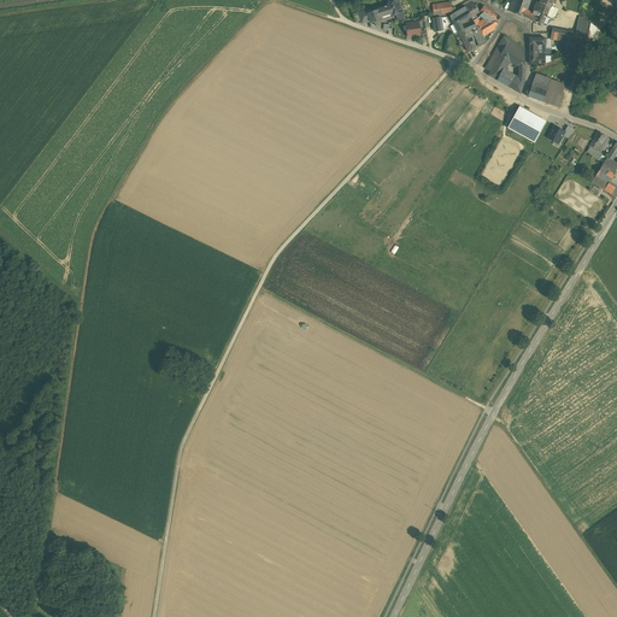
[(511,0),(507,11),(527,18),(529,12),(526,11),(529,0),(511,0)]
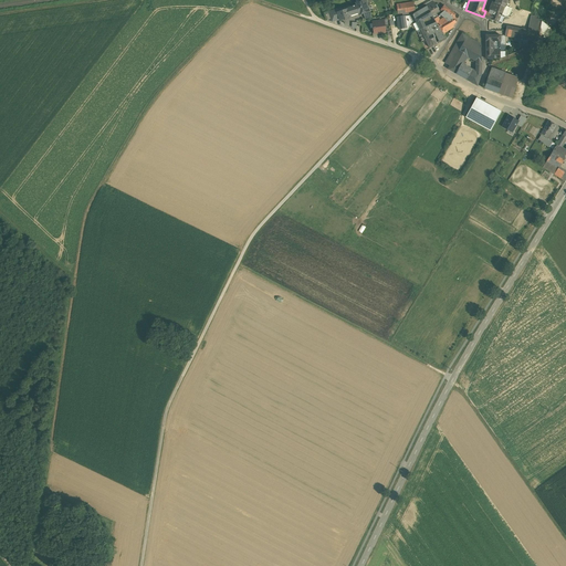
[(364,3),(363,1),(355,3),(356,6),(347,9),(350,17),(350,18),(363,13),(370,11),(370,10),(369,11),(367,11),(365,3),(364,3)]
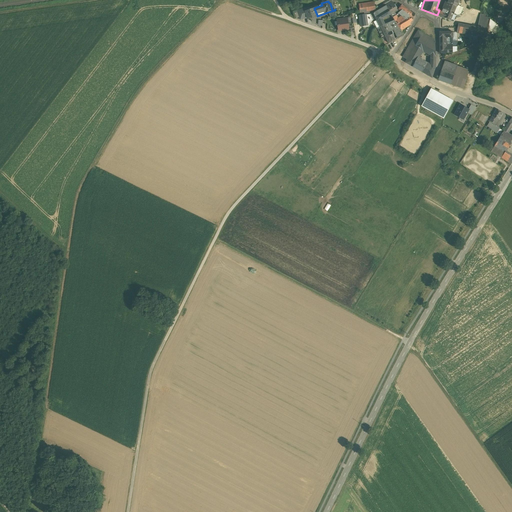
[(374,2),(359,4),(360,13),(375,10),(374,2)]
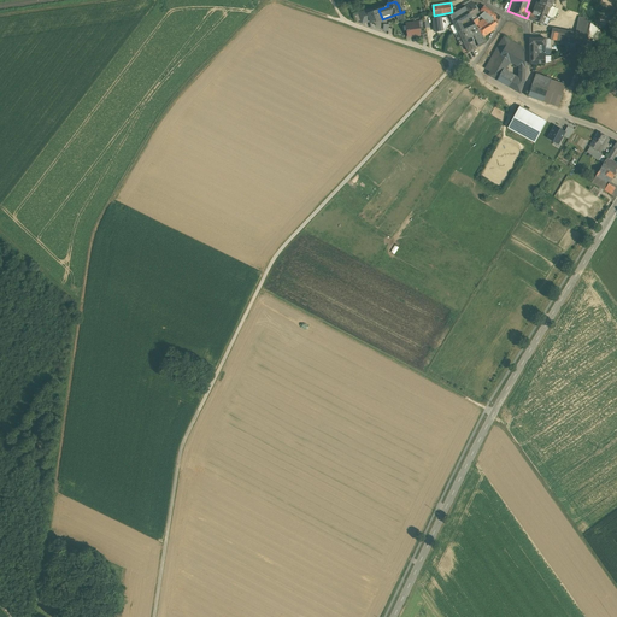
[(474,3),(465,7),(471,17),(472,15),(479,12),(474,3)]
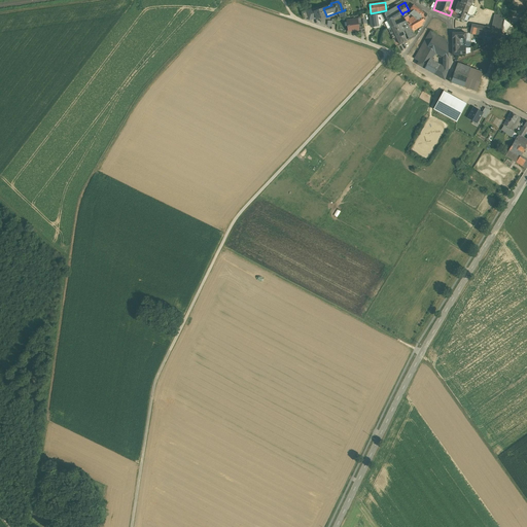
[(461,3),(459,2),(455,12),(453,16),(464,21),(465,19),(467,13),(470,6),(461,3)]
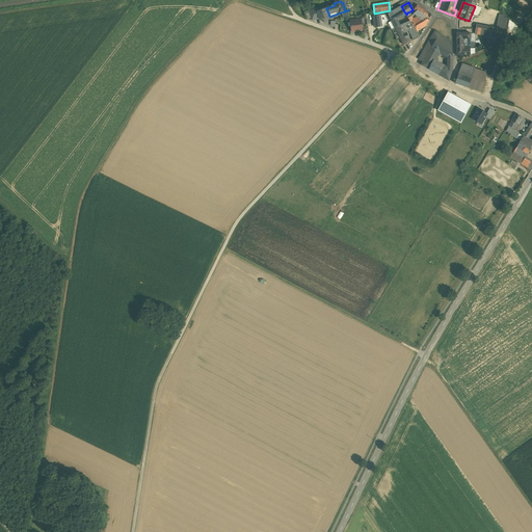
[(428,14),(418,5),(415,9),(417,11),(425,17),(428,14)]
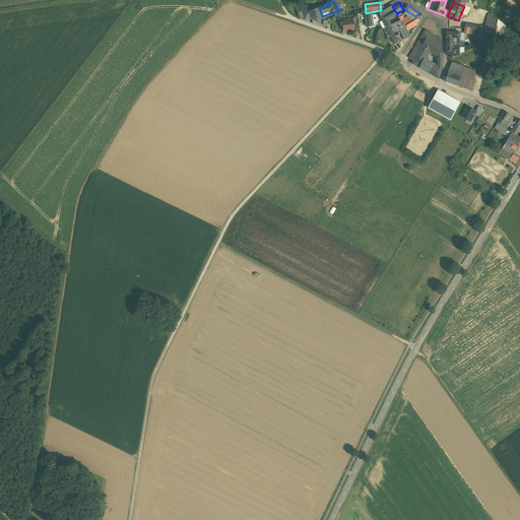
[(464,6),(461,13),(463,14),(464,15),(468,14),(470,8),(464,5),(464,6)]
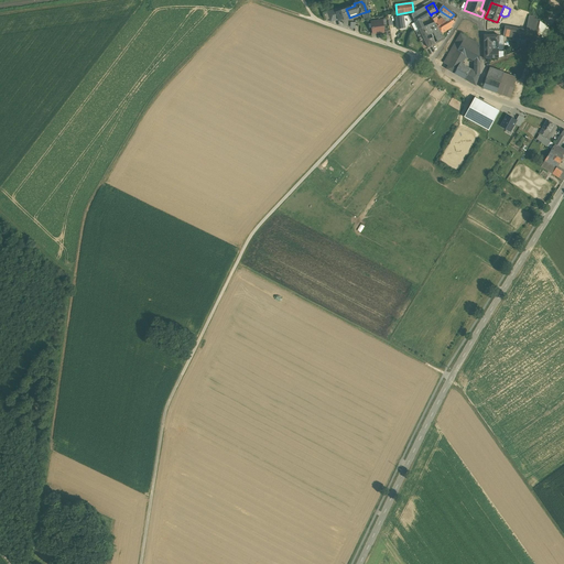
[(425,7),(411,14),(415,23),(421,20),(431,15),(425,7)]
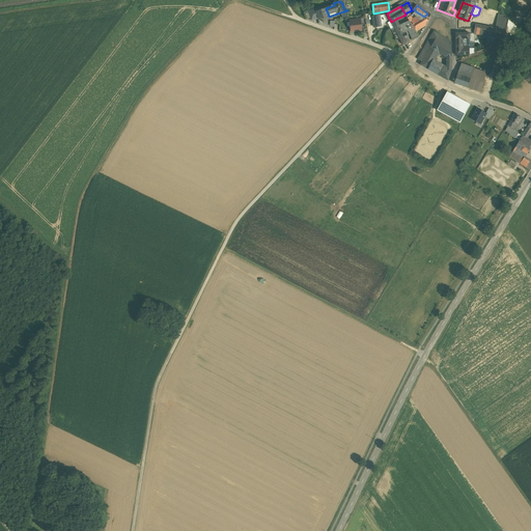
[(316,11),(318,18),(318,20),(329,16),(326,8),(316,11)]
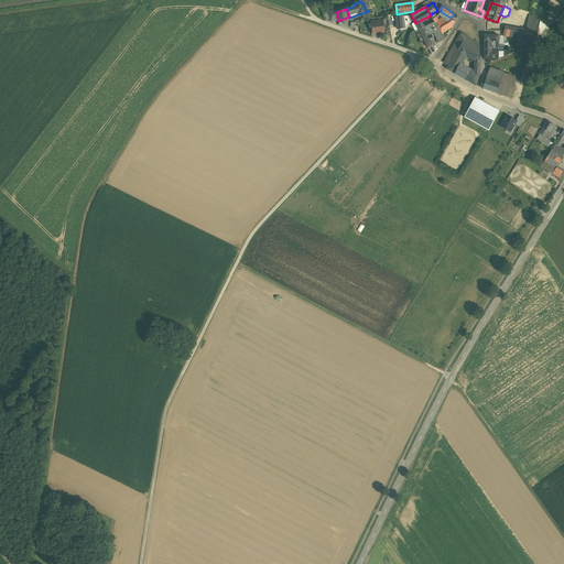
[(335,10),(328,12),(332,21),(338,19),(336,12),(335,10)]
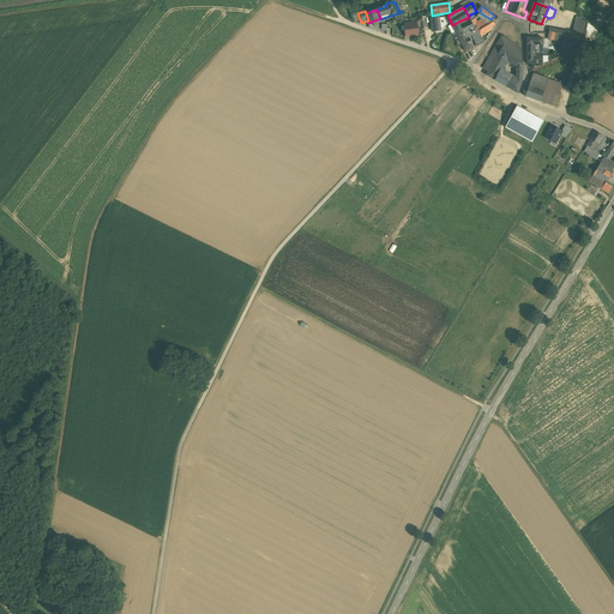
[(493,22),(491,19),(481,13),(477,16),(481,19),(491,26),(494,24),(493,22)]
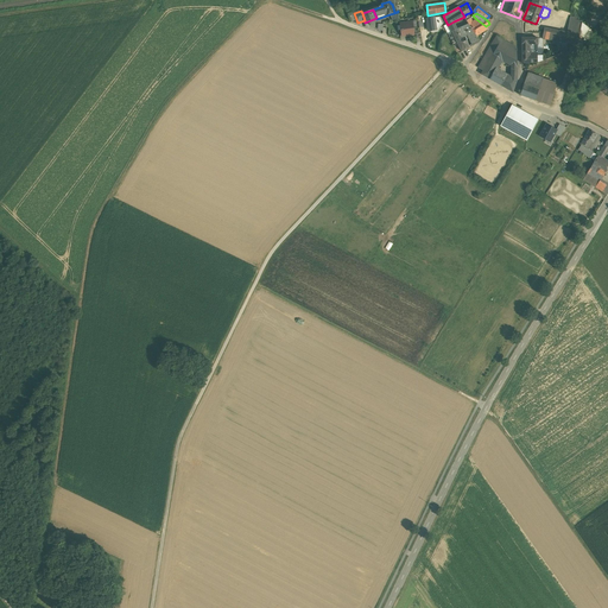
[(577,18),(570,17),(569,27),(581,30),(582,23),(576,21),(577,18)]
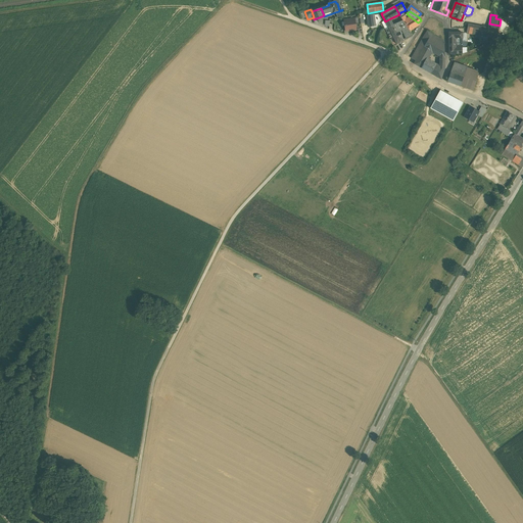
[(374,15),(367,16),(369,27),(375,26),(374,15)]
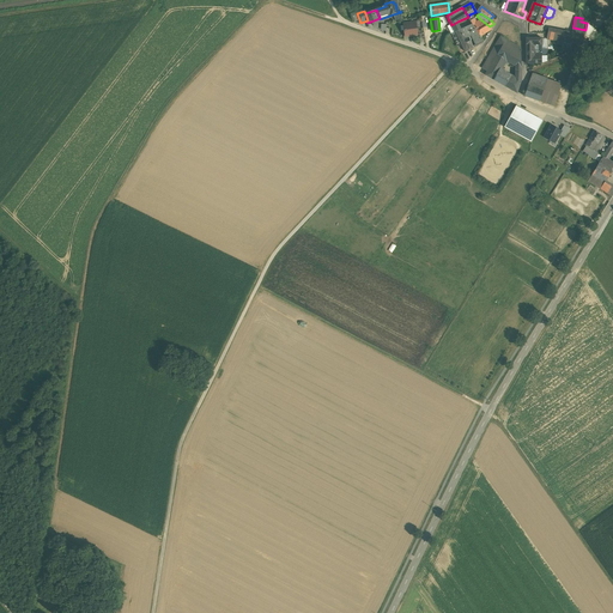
[(480,19),(475,22),(473,18),(471,20),(475,29),(475,30),(477,30),(480,36),(485,34),(492,29),(490,26),(480,19)]
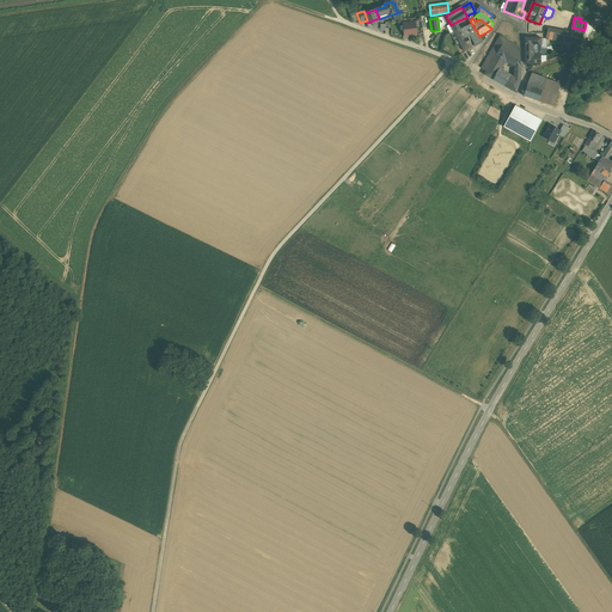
[(414,24),(409,25),(409,23),(403,24),(405,36),(418,35),(420,35),(418,28),(415,29),(414,24)]
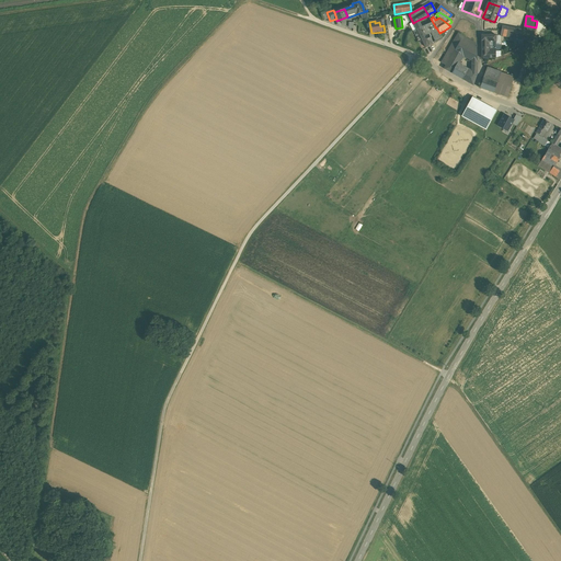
[(524,31),(513,29),(512,37),(516,38),(533,42),(536,27),(525,25),(524,31)]
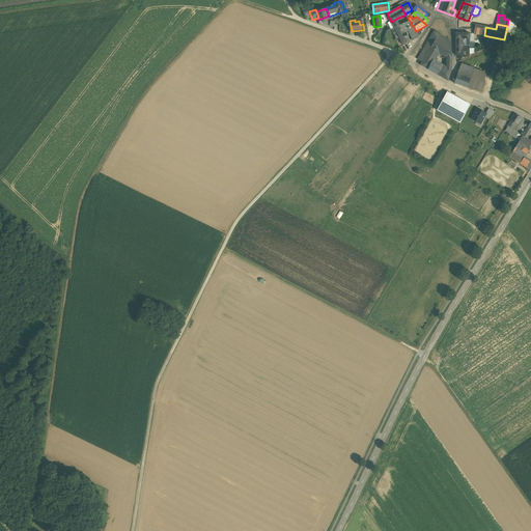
[(412,25),(407,27),(413,39),(419,37),(412,26),(412,25)]
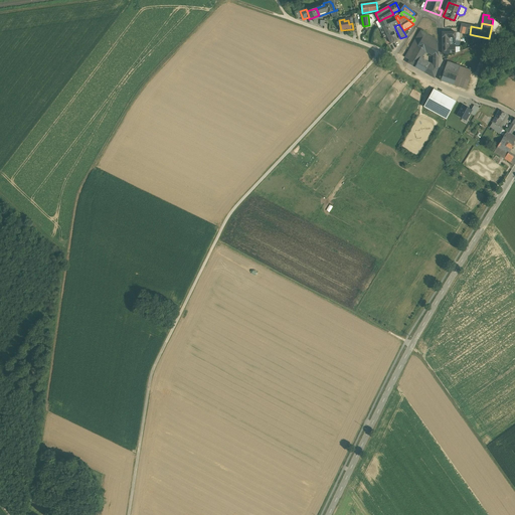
[(471,26),(461,24),(460,32),(468,34),(470,34),(471,26)]
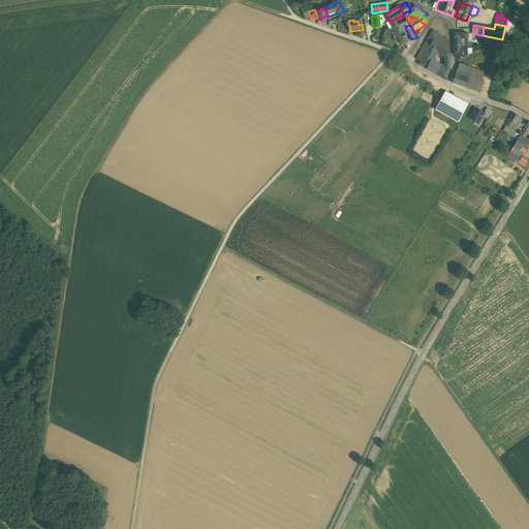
[(402,28),(395,31),(396,34),(397,35),(398,38),(401,44),(409,41),(402,28)]
